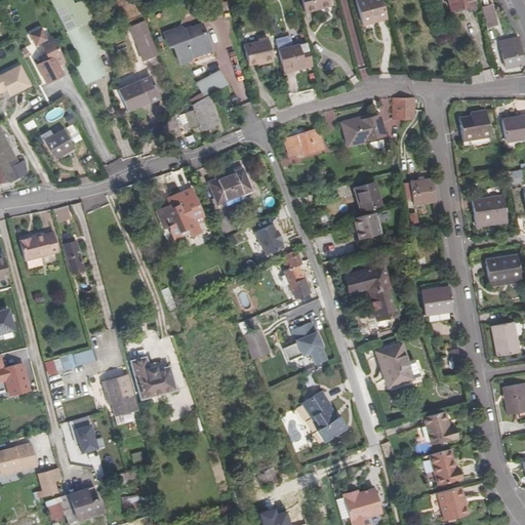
[(329,5),(327,0),(299,0),(304,12),(329,5)]
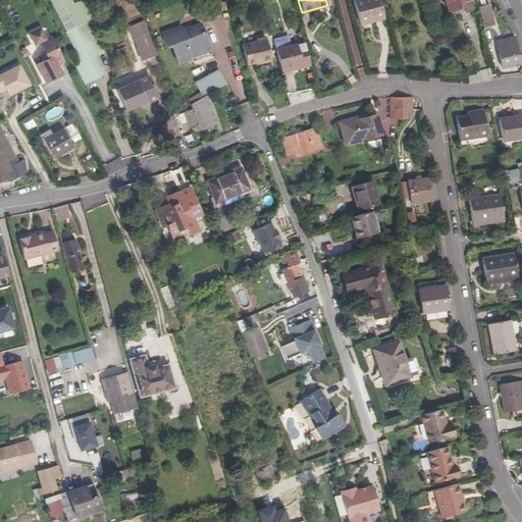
[(378,0),(358,0),(352,2),(359,24),(373,20),(374,23),(384,20),(378,0)]
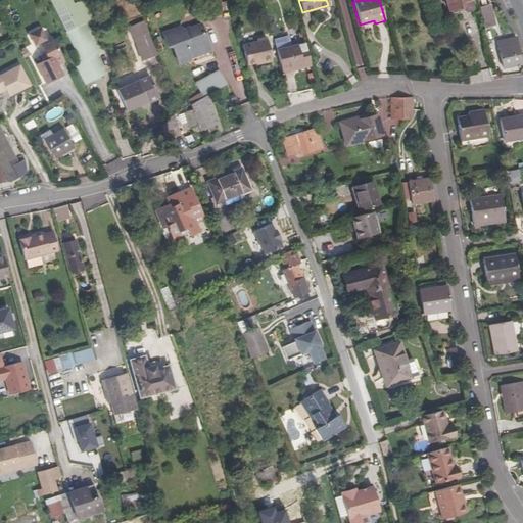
[(469,0),(444,0),(449,16),(472,10),(469,0)]
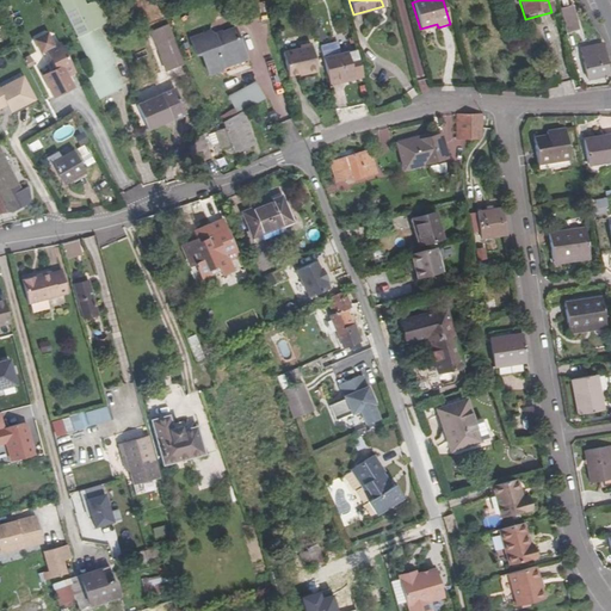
[(557,10),(566,35),(579,31),(573,6),(557,10)]
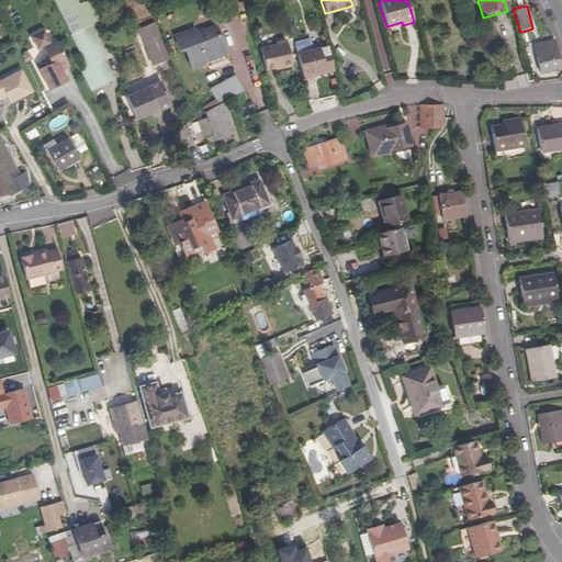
[(146,26),(152,37),(156,35),(150,24),(146,26)]
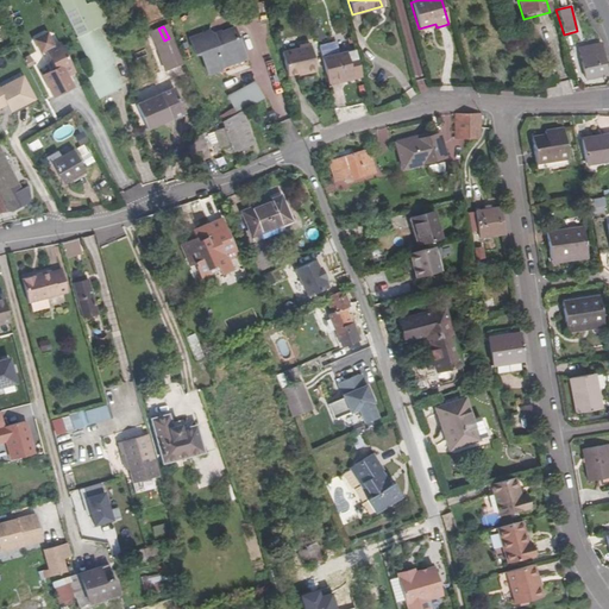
[(162,42),(164,41),(158,29),(146,33),(164,71),(174,68),(162,42)]
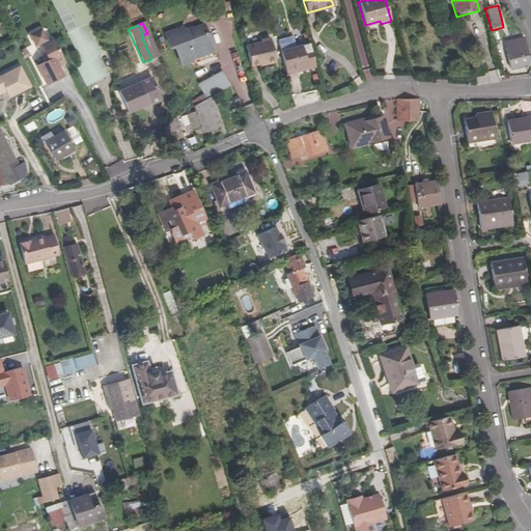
[(190,33),(187,34),(197,55),(210,50),(200,26),(189,31),(190,33)]
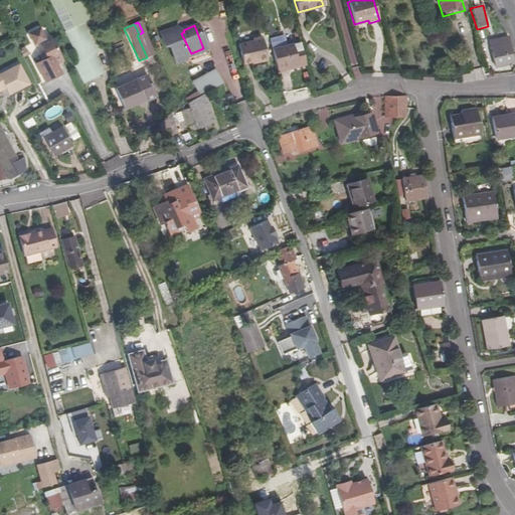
[(38,28),(31,32),(30,35),(34,42),(37,43),(40,42),(43,51),(41,51),(40,55),(43,60),(36,63),(45,81),(61,73),(57,64),(55,60),(61,57),(50,36),(46,38),(42,29),(38,28)]
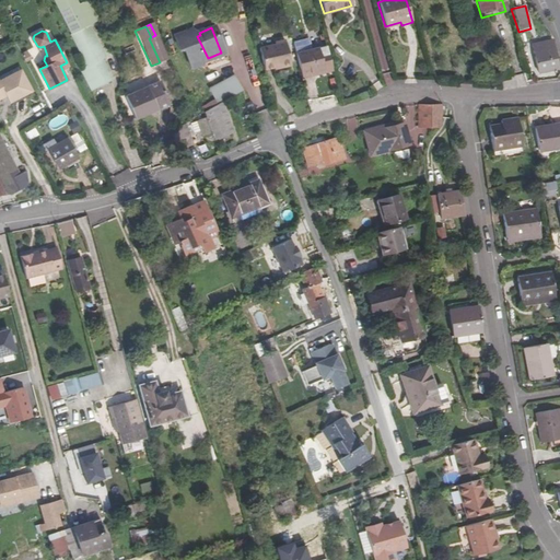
[(208,58),(197,36),(195,37),(191,32),(173,41),(179,54),(182,53),(190,72),(201,67),(199,62),(208,58)]
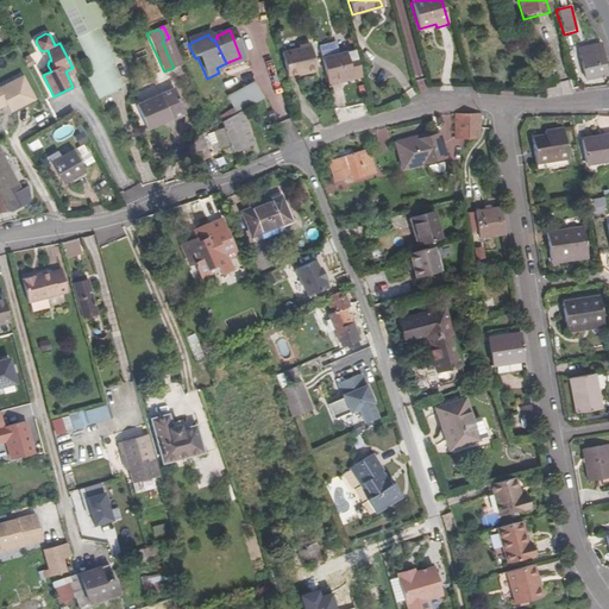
[(333,44),(316,49),(327,85),(362,75),(355,51),(337,56),(333,44)]
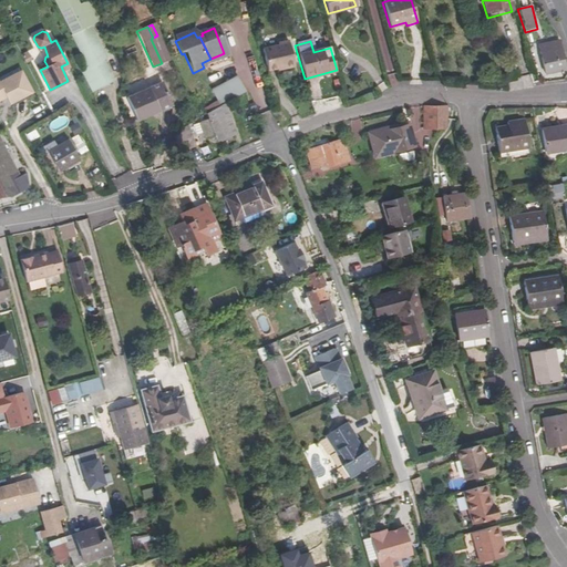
[(260,51),(266,72),(292,65),(286,42),(276,44),(276,48),(260,51)]
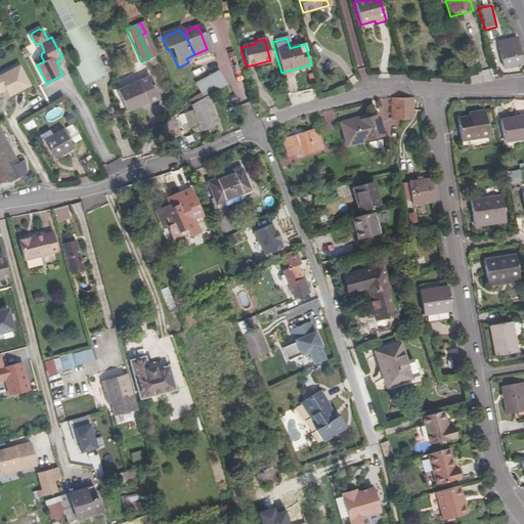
[(503,44),(498,45),(504,69),(522,64),(518,45),(503,48),(503,44)]
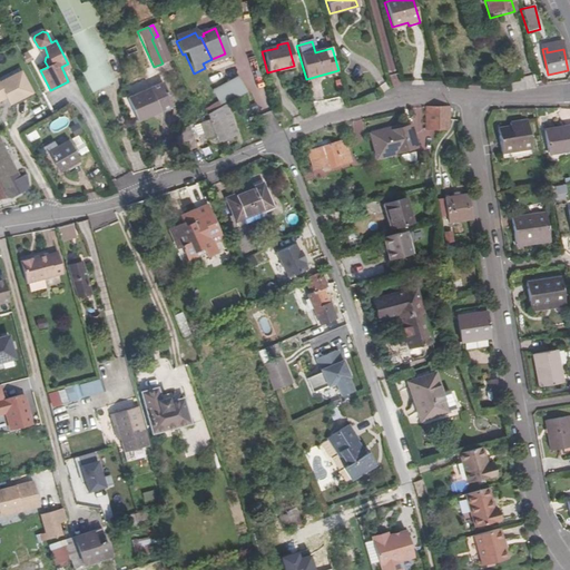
[(212,59),(214,65),(227,58),(225,53),(212,59)]
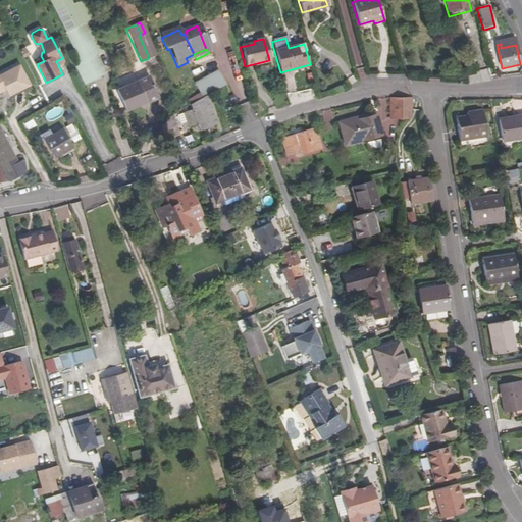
[(188,62),(196,59),(194,54),(186,58),(188,62)]
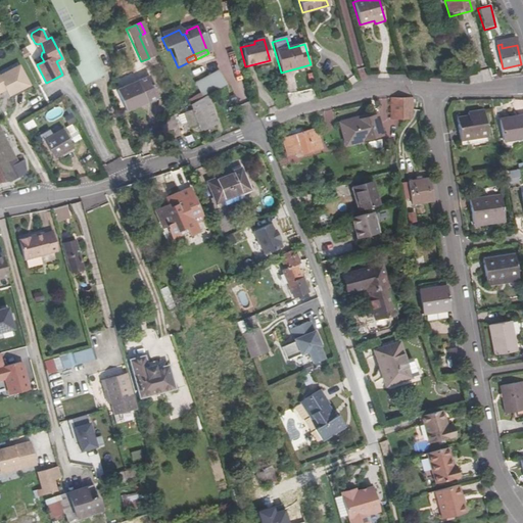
[(29,86),(18,65),(0,74),(0,91),(3,90),(7,96),(29,86)]
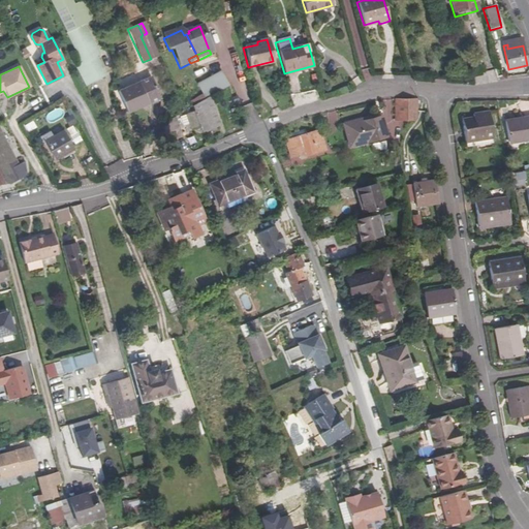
[(219,74),(208,81),(215,95),(227,88),(219,74)]
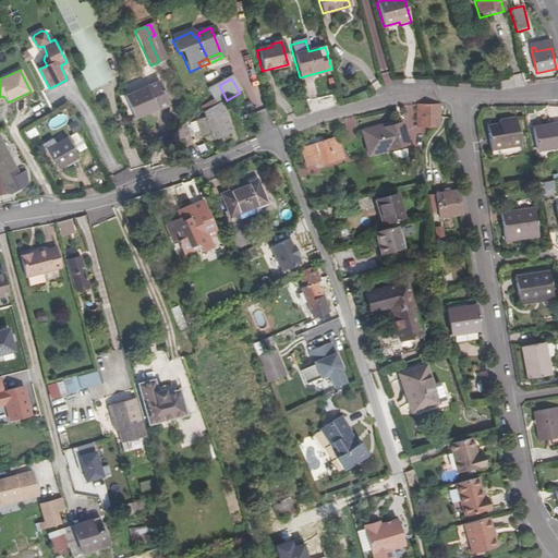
[(133,118),(134,117),(167,101),(157,81),(124,95),(133,118)]
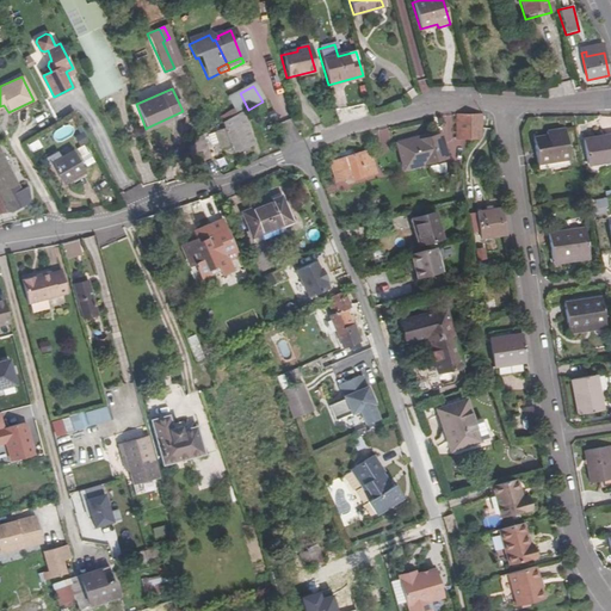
[(248,110),(240,93),(227,100),(233,112),(235,117),(248,110)]
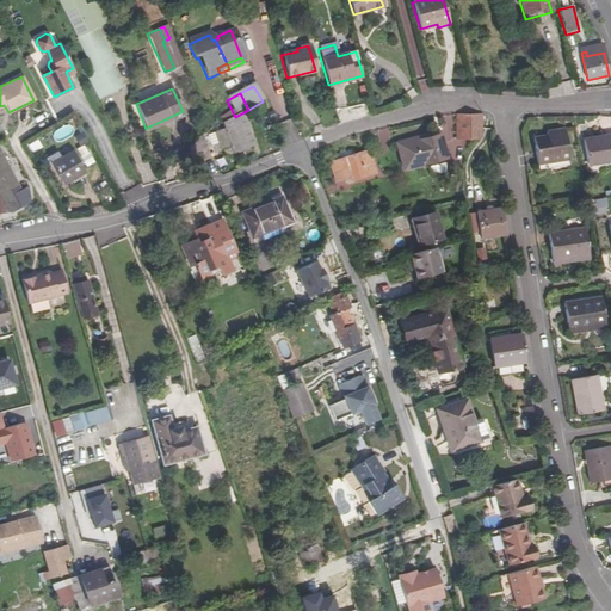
[(233,112),(222,118),(223,123),(235,117),(233,112)]
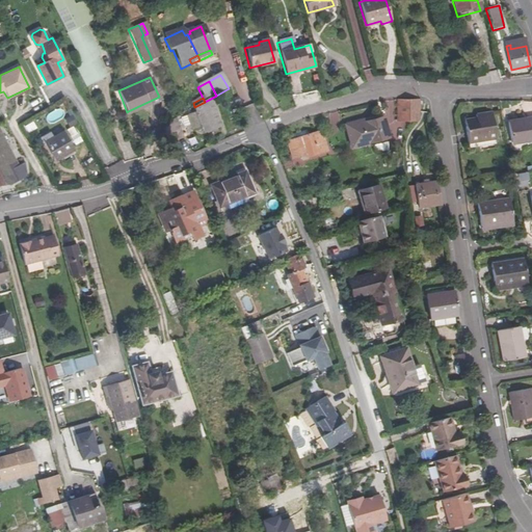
[(419,122),(419,114),(419,110),(419,100),(398,99),(398,121),(419,122)]
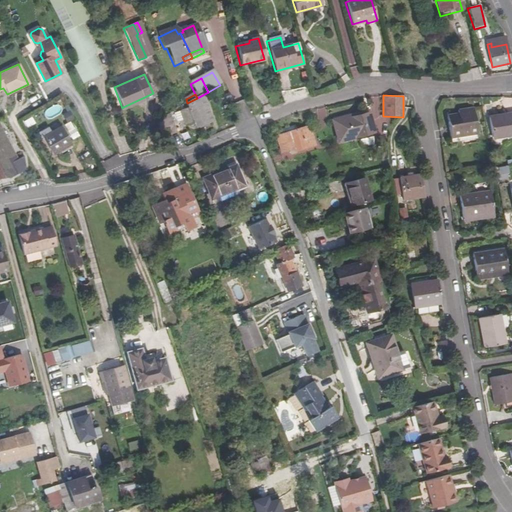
[(204,101),(178,109),(182,123),(190,121),(189,117),(191,116),(194,125),(210,121),(204,101)]
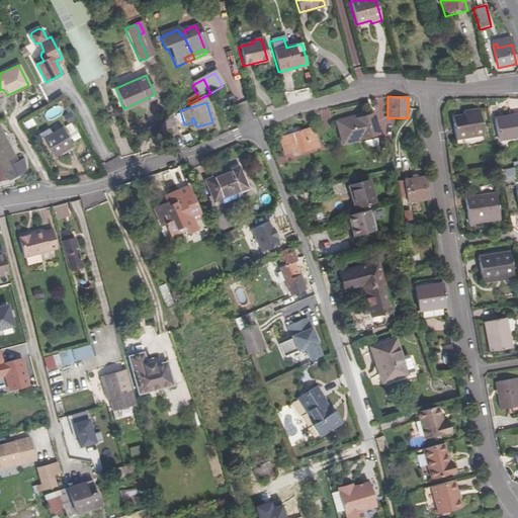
[(454,115),(456,139),(484,136),(481,110),(464,111),(465,114),(454,115)]
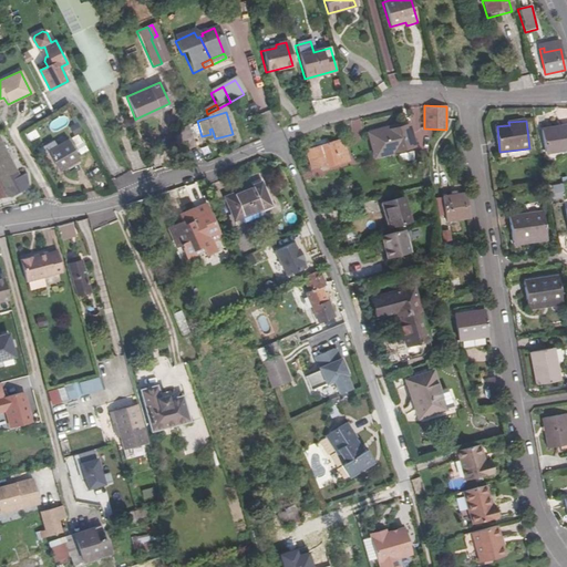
[(69,126),(73,135),(81,131),(78,123),(69,126)]
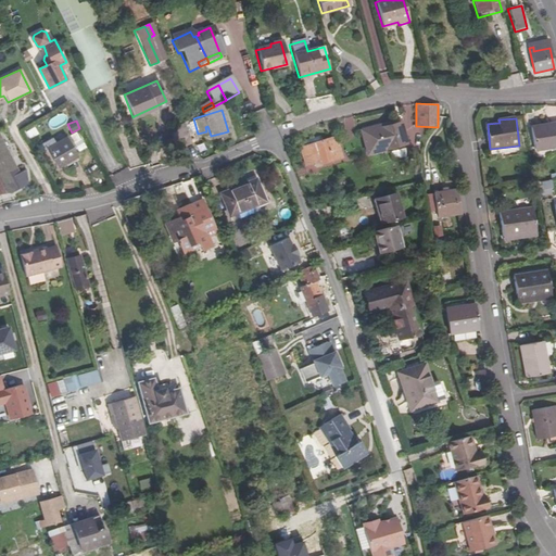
[(191,144),(182,123),(168,131),(176,150),(191,144)]
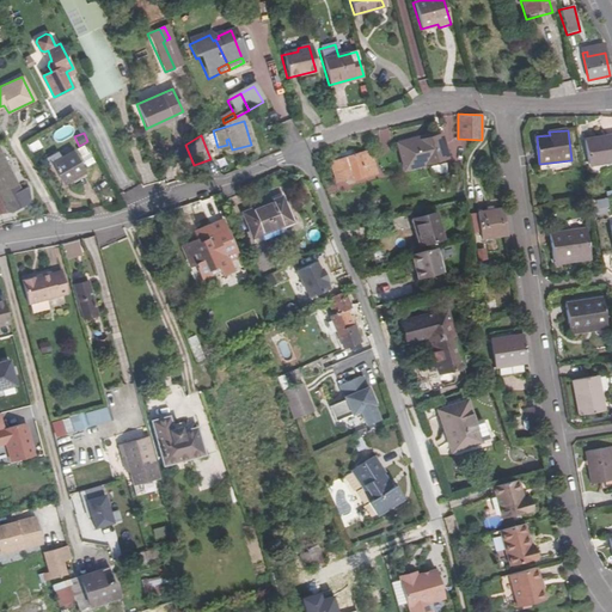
[(611,136),(582,142),(587,165),(604,163),(605,165),(611,163),(611,136)]
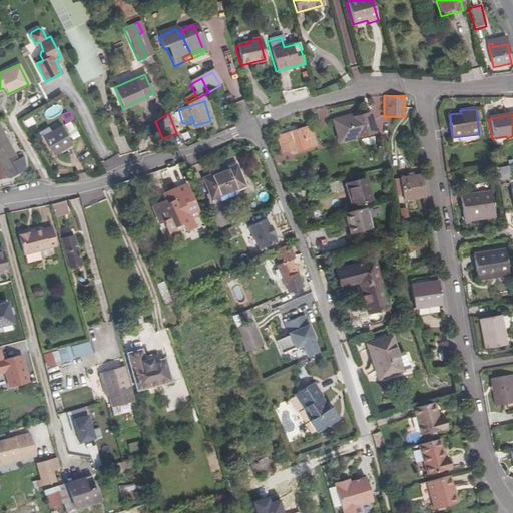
[(375,133),(370,115),(350,119),(350,117),(334,122),(340,142),(375,133)]
